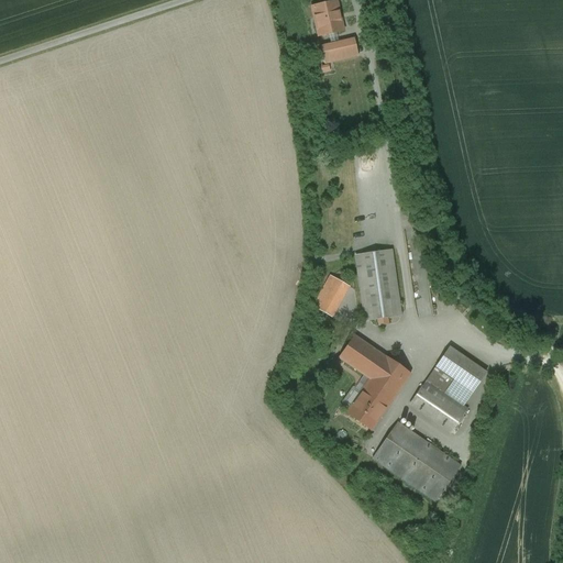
[(335,2),(312,7),(319,36),(342,31),(335,2)]
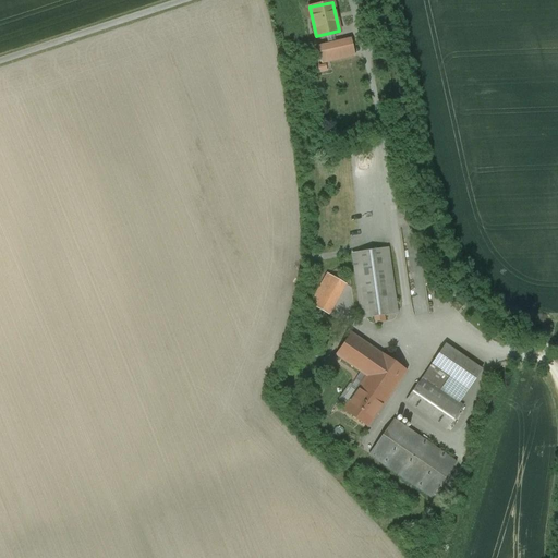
[(350,41),(319,48),(323,63),(353,56),(350,41)]
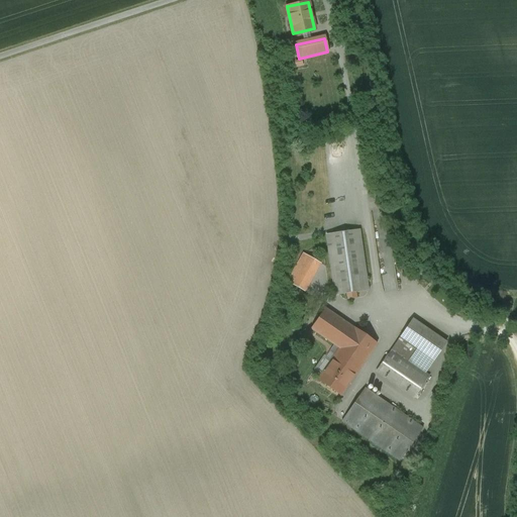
[(300,59),(293,61),(295,67),(301,66),(300,59)]
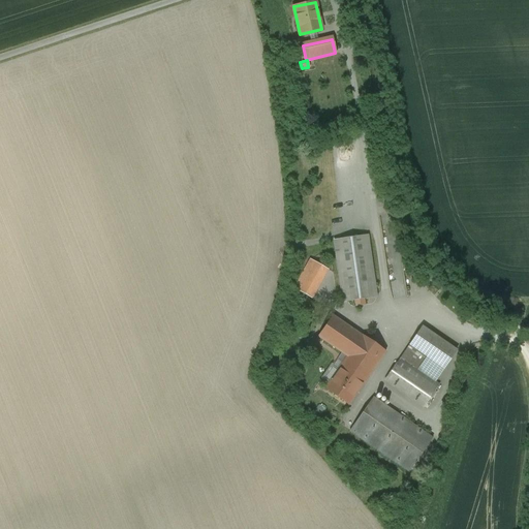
[(367,236),(334,241),(343,302),(376,297),(367,236)]
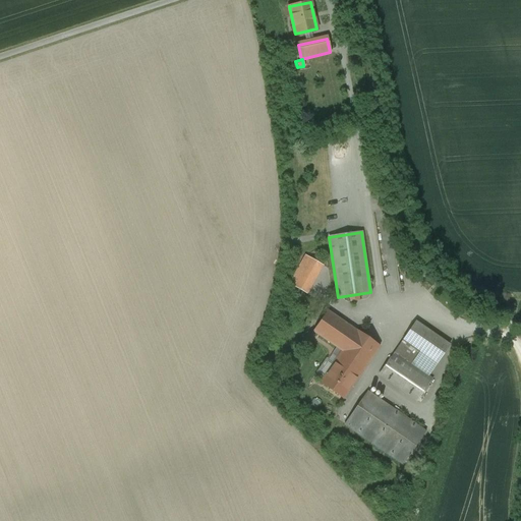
[(322,265),(305,255),(290,284),(306,293),(322,265)]
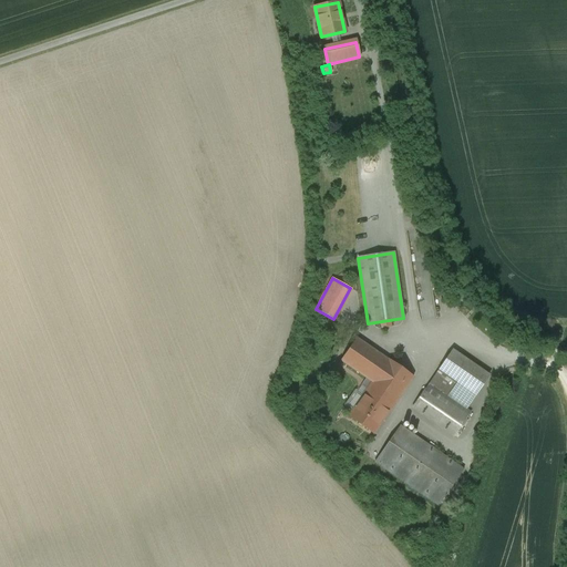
[(413,377),(357,338),(341,361),(367,379),(362,384),(368,389),(348,416),(373,434),(413,377)]
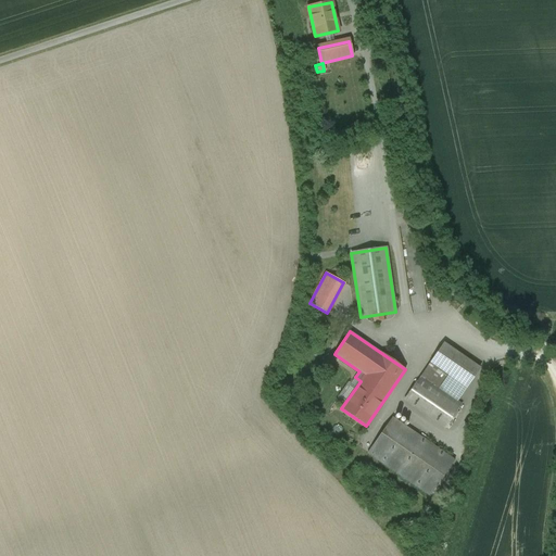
[(443,344),(404,400),(445,428),(458,408),(462,405),(456,402),(479,369),(443,344)]
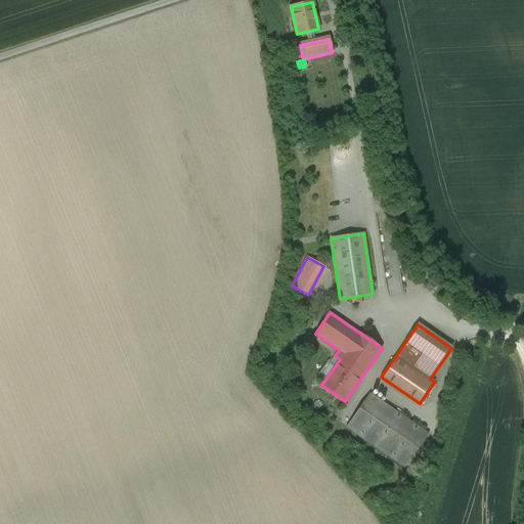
[(428,434),(369,393),(346,427),(405,467),(428,434)]
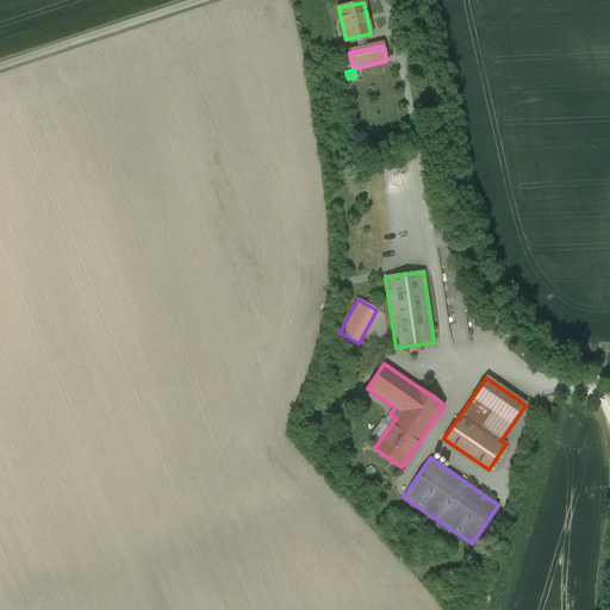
All buildings are outlined.
